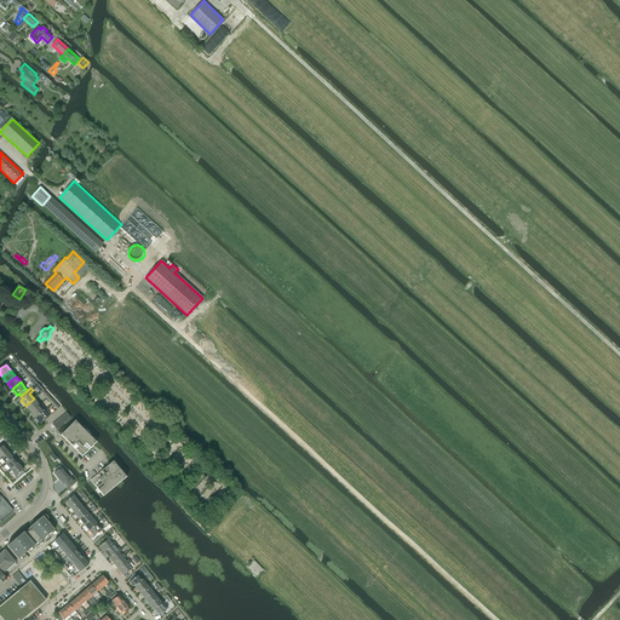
[(34,399),(26,406),(30,412),(39,405),(34,399)]
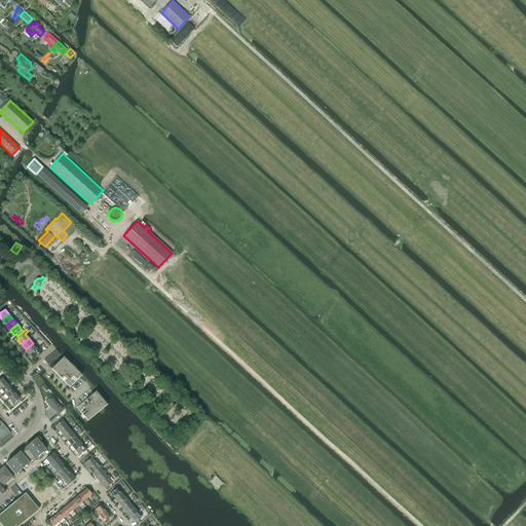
[(33,343),(26,349),(30,354),(37,348),(33,343)]
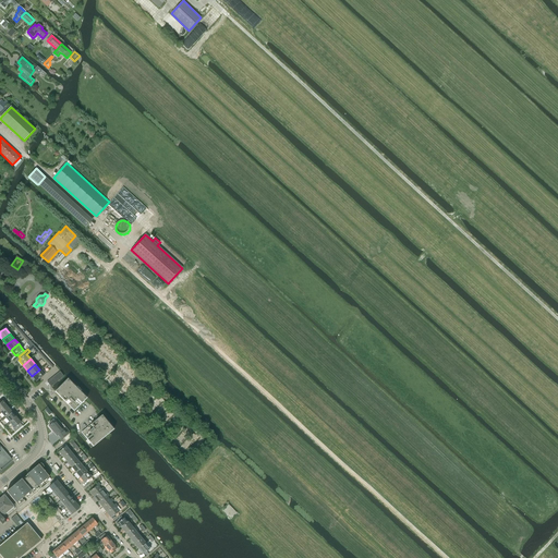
[(39,370),(32,376),(36,381),(44,375),(39,370)]
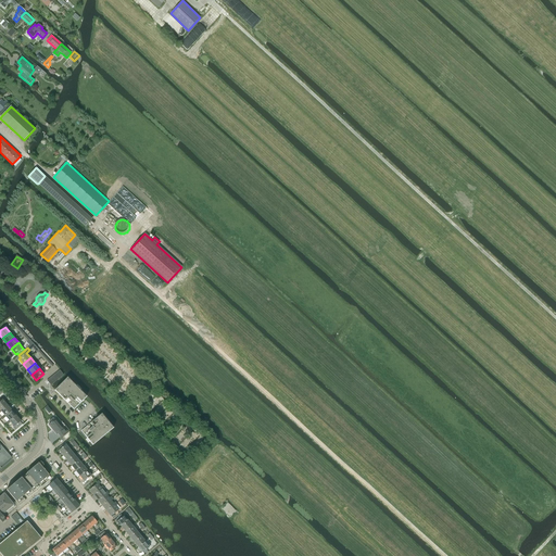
[(67,378),(55,390),(55,391),(72,407),(74,409),(87,396),(67,378)]
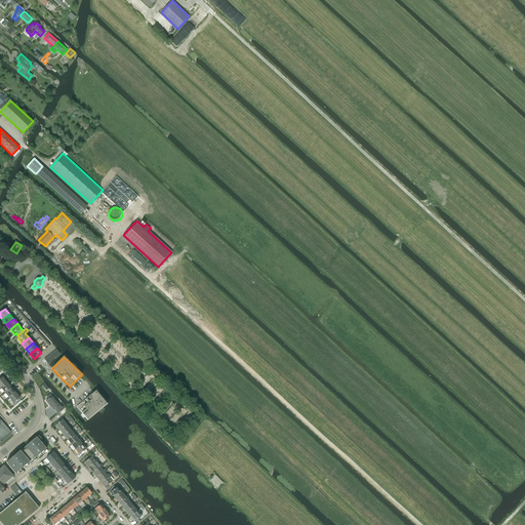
[(4,392),(5,392),(11,387),(6,382),(0,388),(0,387),(0,389),(1,388),(4,392)]
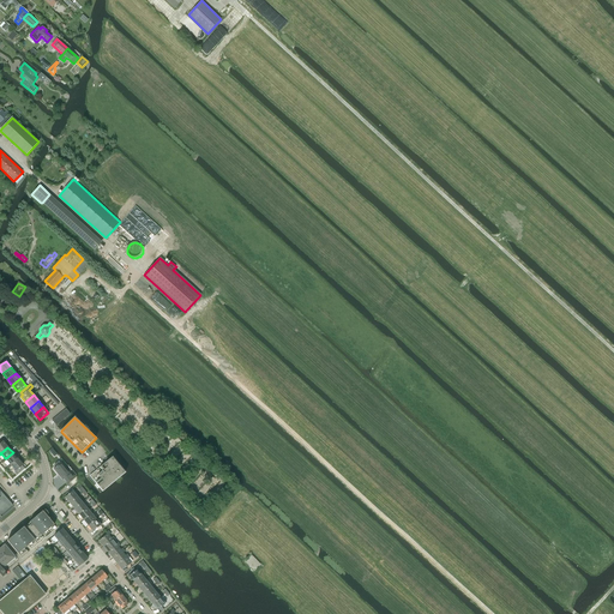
[(10,464),(11,464),(18,458),(13,452),(6,458),(5,458),(1,461),(4,463),(6,459),(10,464)]
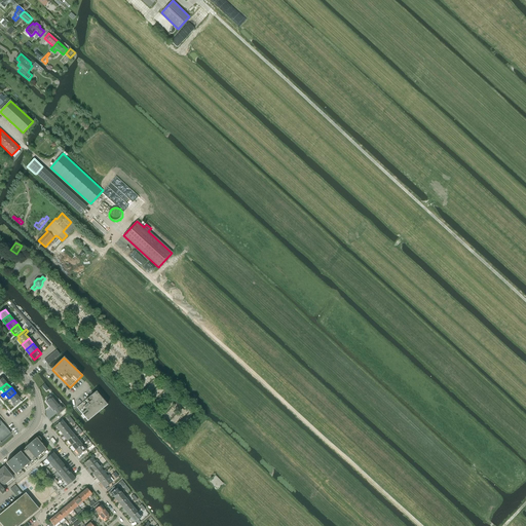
[(87,399),(77,408),(87,420),(107,405),(97,391),(87,399)]
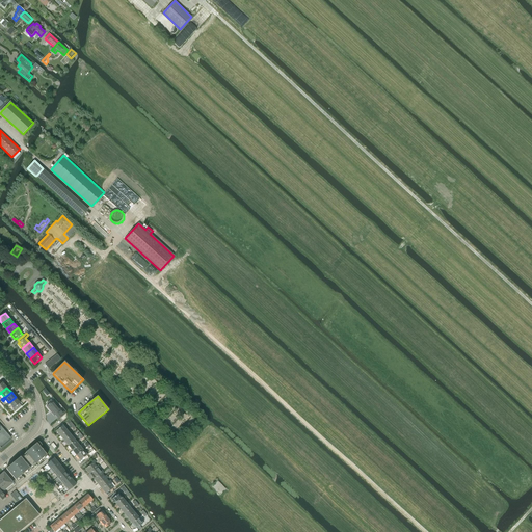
[(20,403),(16,397),(9,402),(8,402),(5,404),(7,405),(10,403),(14,408),(20,403)]
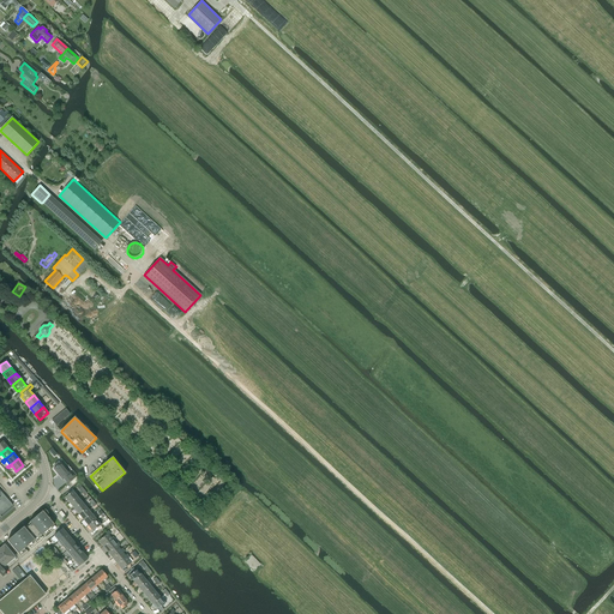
[(56,467),(54,469),(56,473),(58,473),(62,479),(62,480),(65,479),(67,482),(66,483),(66,485),(76,476),(71,471),(70,473),(61,463),(60,463),(59,461),(54,464),(56,467)]
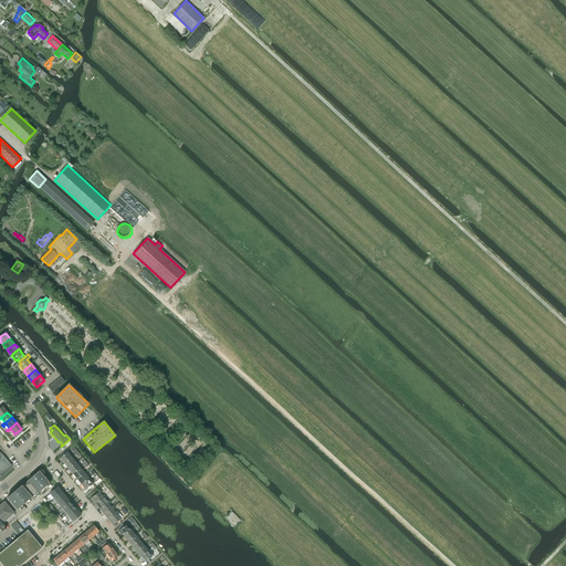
[(0,474),(0,475),(1,477),(12,467),(11,465),(7,460),(0,451),(0,474)]
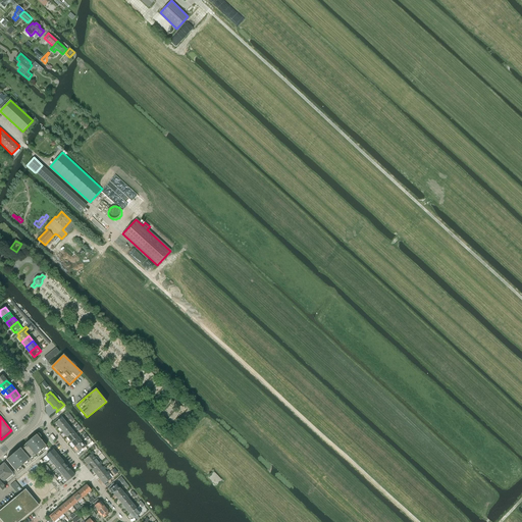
[(55,422),(59,427),(65,422),(61,417),(55,422)]
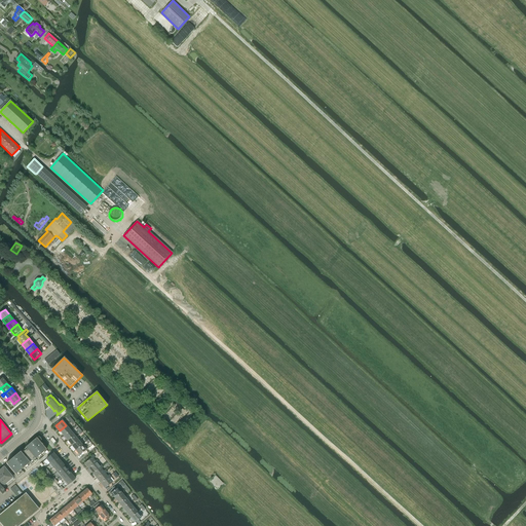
[(66,425),(60,430),(64,436),(70,430),(66,425)]
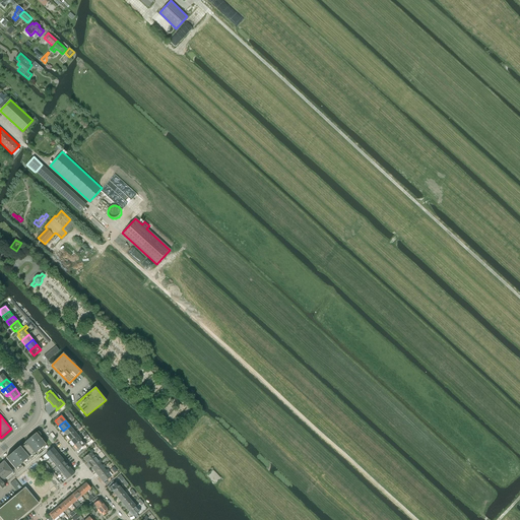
[(69,426),(63,431),(67,436),(73,430),(69,426)]
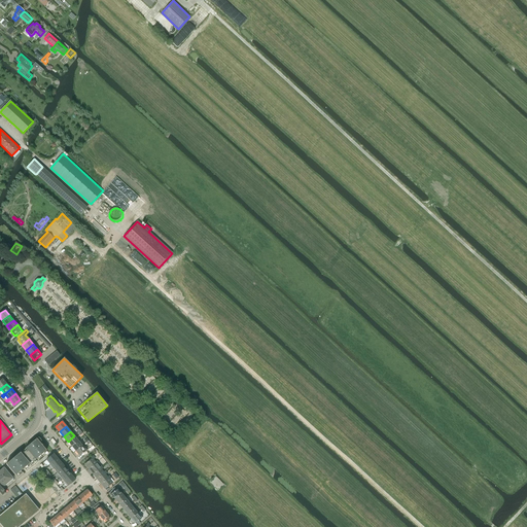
[(74,435),(68,442),(72,447),(78,441),(74,435)]
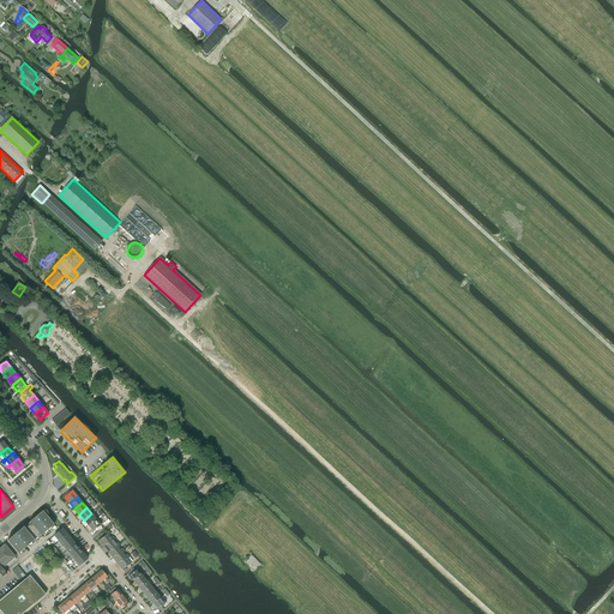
[(14,535),(7,541),(22,558),(28,552),(25,548),(41,535),(41,536),(54,524),(47,515),(48,513),(46,510),(43,511),(30,522),(31,524),(25,529),(24,527),(14,535)]
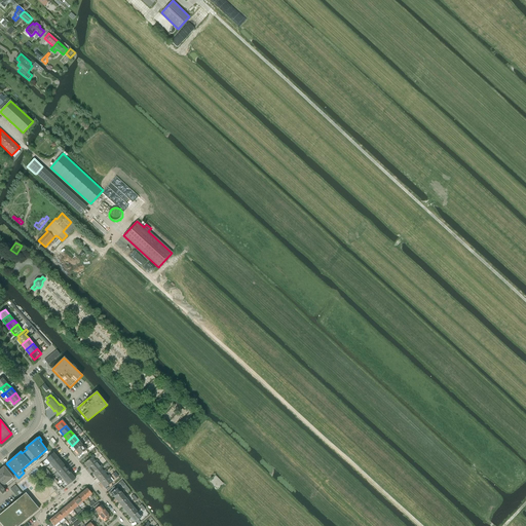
[(78,440),(72,446),(76,450),(78,449),(82,445),(78,440)]
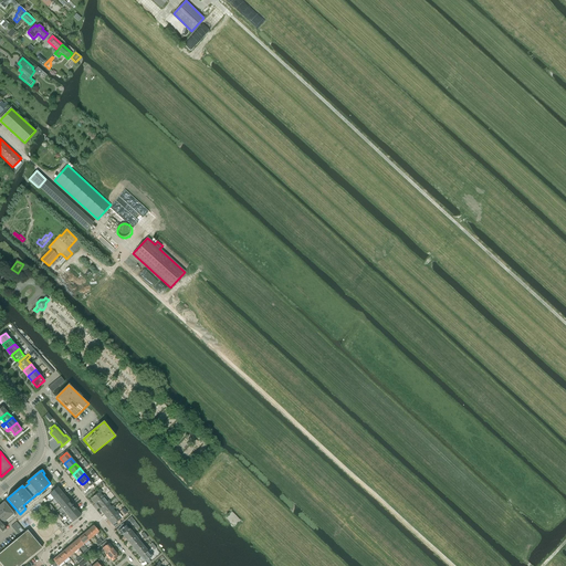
[(84,483),(82,484),(85,490),(93,484),(88,479),(84,483)]
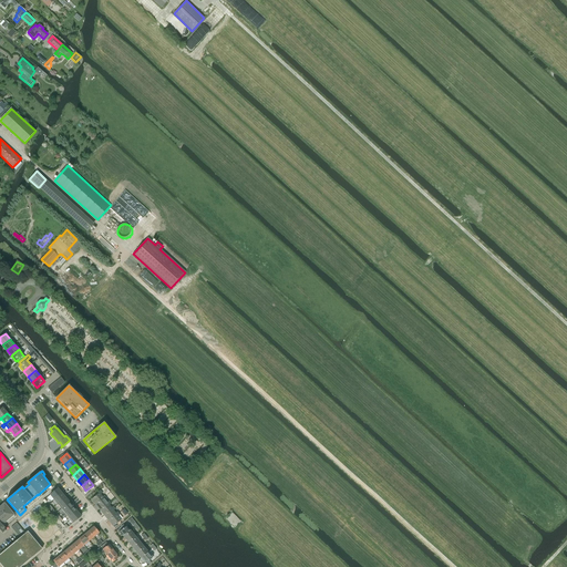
[(50,495),(47,497),(50,502),(53,500),(54,500),(62,493),(58,487),(50,495)]
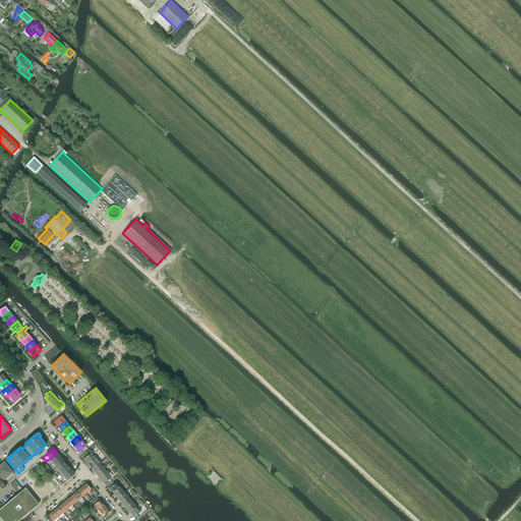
[(90,454),(83,459),(84,459),(87,461),(87,462),(88,464),(89,464),(97,457),(96,455),(94,457),(93,454),(94,453),(92,450),(90,452),(89,453),(90,454)]
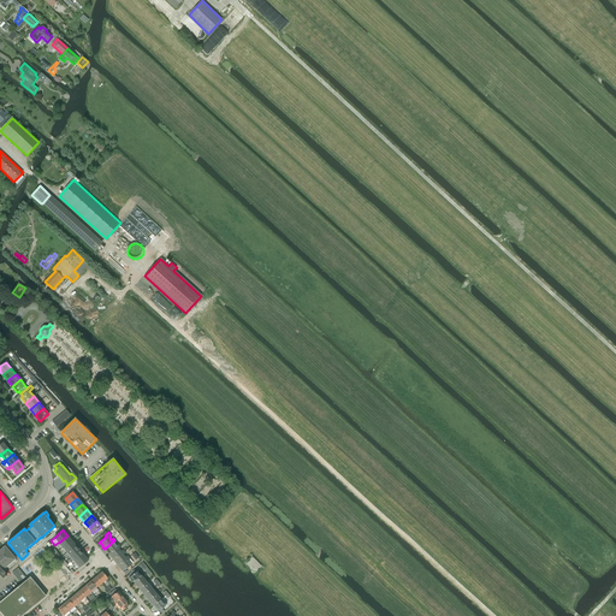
[(67,535),(59,543),(63,548),(71,540),(67,535)]
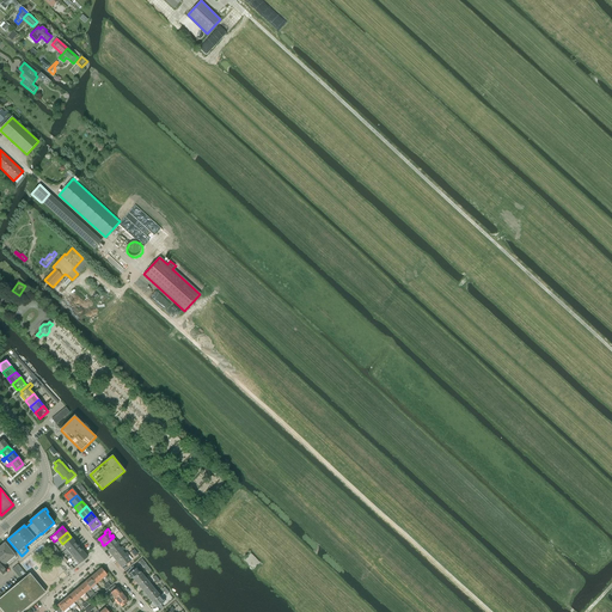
[(71,537),(62,544),(66,549),(75,542),(71,537)]
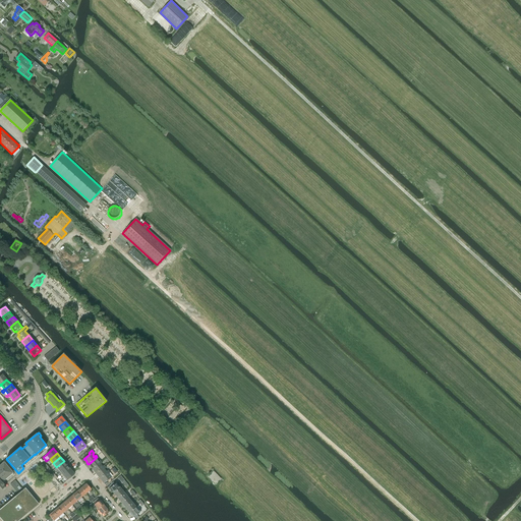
[(97,457),(89,464),(91,466),(90,467),(92,469),(93,468),(101,462),(100,460),(98,461),(97,459),(98,458),(97,457)]
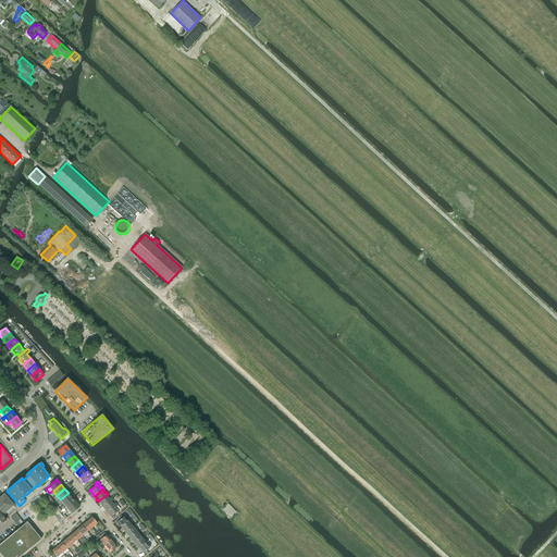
[(60,499),(60,500),(63,504),(72,497),(69,493),(60,499)]
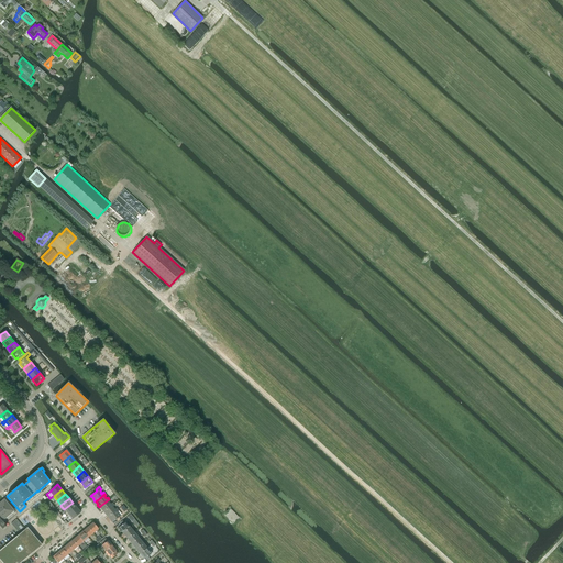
[(109,499),(100,506),(102,509),(101,509),(103,512),(105,511),(113,504),(112,503),(110,504),(109,501),(110,500),(109,499)]
